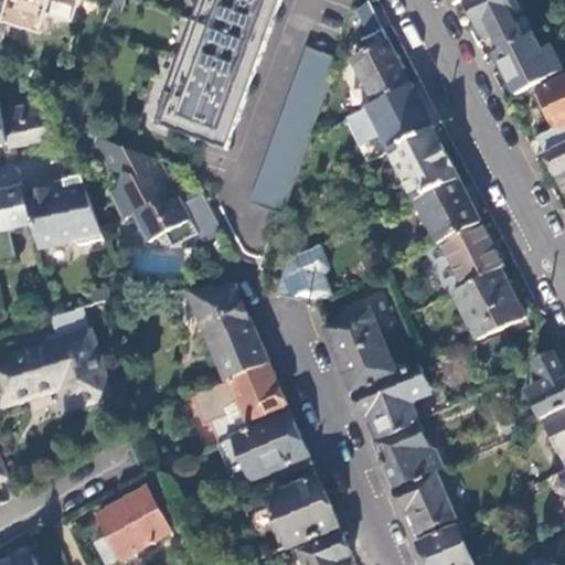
[(41,34),(51,0),(9,0),(9,3),(0,0),(0,46),(2,49),(9,25),(41,34)]
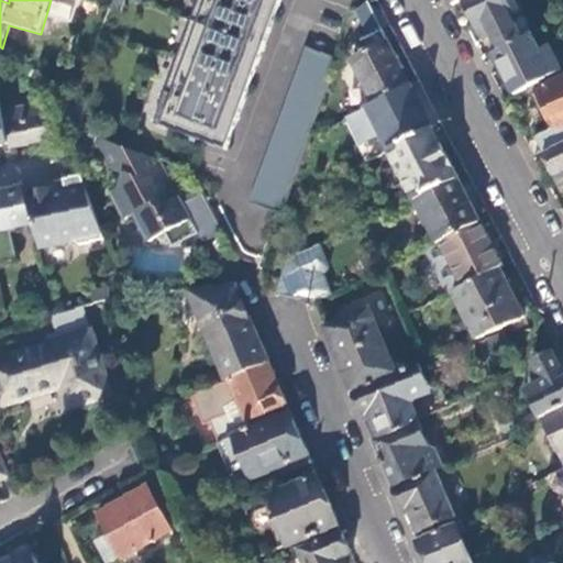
[(96,0),(95,4),(108,9),(111,0),(96,0)]
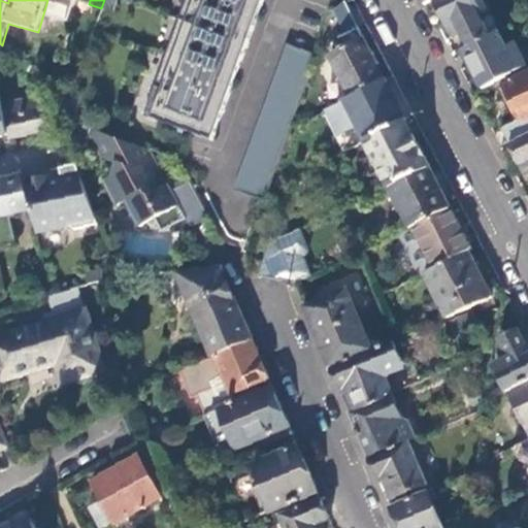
[(116,8),(118,0),(107,0),(106,5),(116,8)]
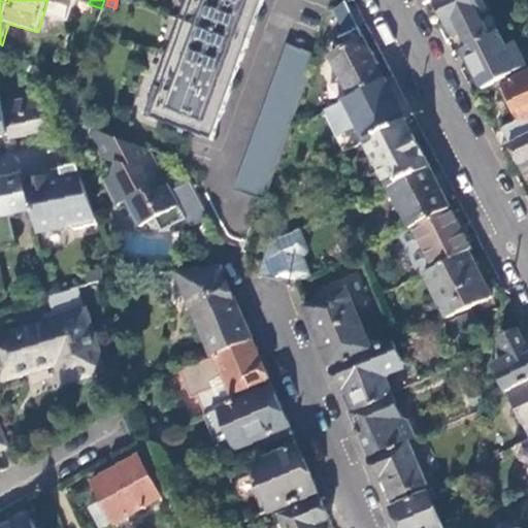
[(188,0),(145,113),(213,139),(264,0),(188,0)]
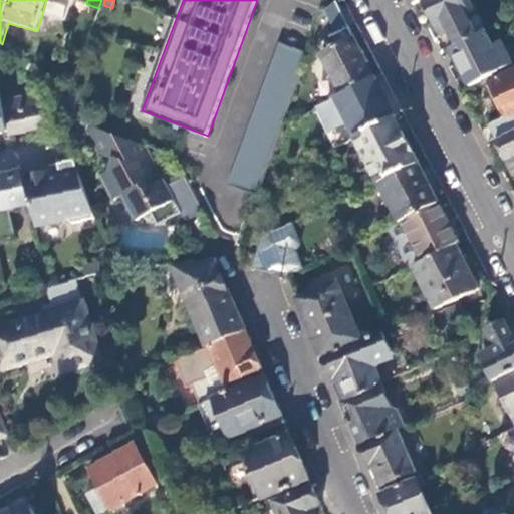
[(423,0),(415,4),(426,26),(435,22),(443,35),(448,33),(455,46),(486,31),(479,17),(473,19),(462,0),(423,0)]
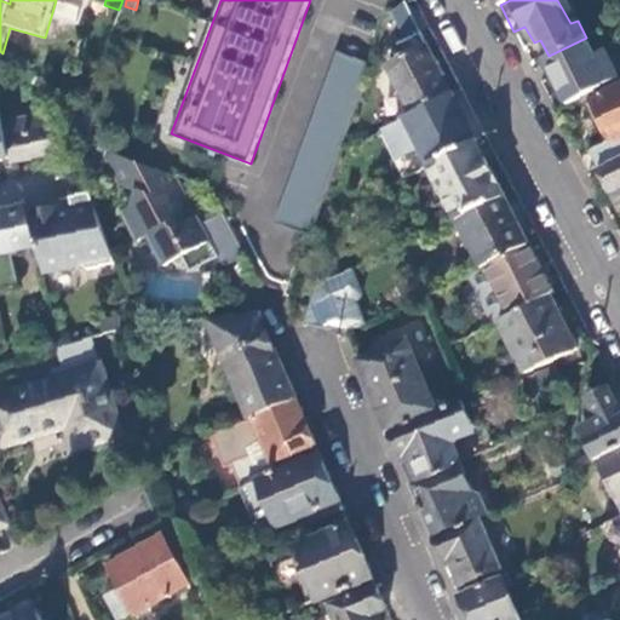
[(388,26),(401,51),(396,53),(400,59),(428,46),(405,1),(391,15),(388,26)]
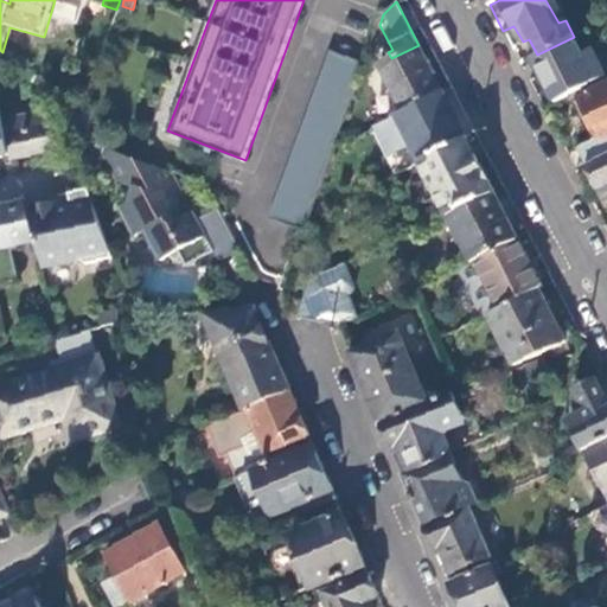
[(555,103),(606,77),(593,52),(583,55),(574,37),(537,55),(532,58),(555,103)]
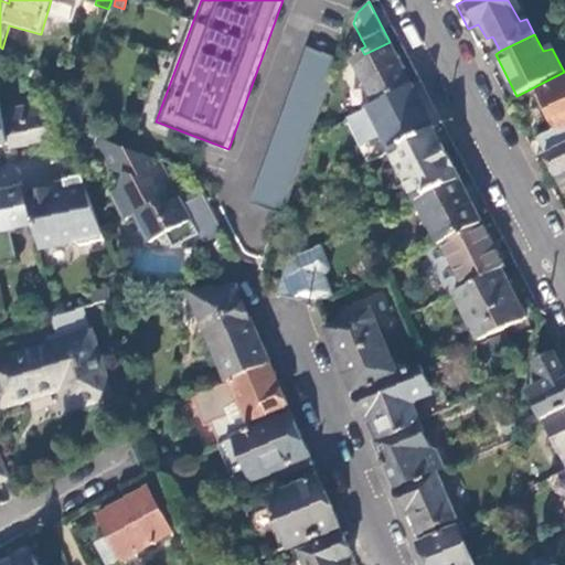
[(375,104),(412,85),(390,42),(364,54),(353,60),(375,104)]
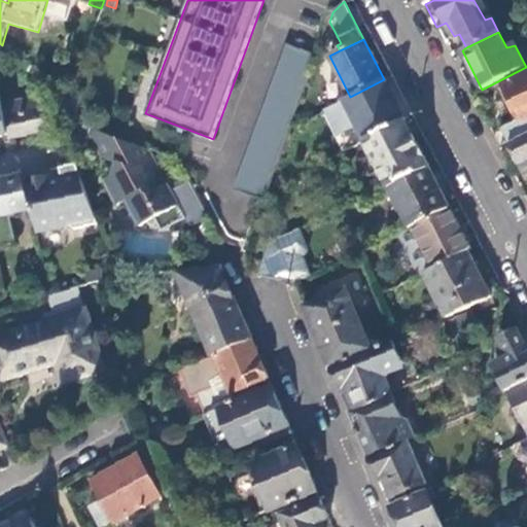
[(316,51),(288,41),(235,188),(262,199),(316,51)]
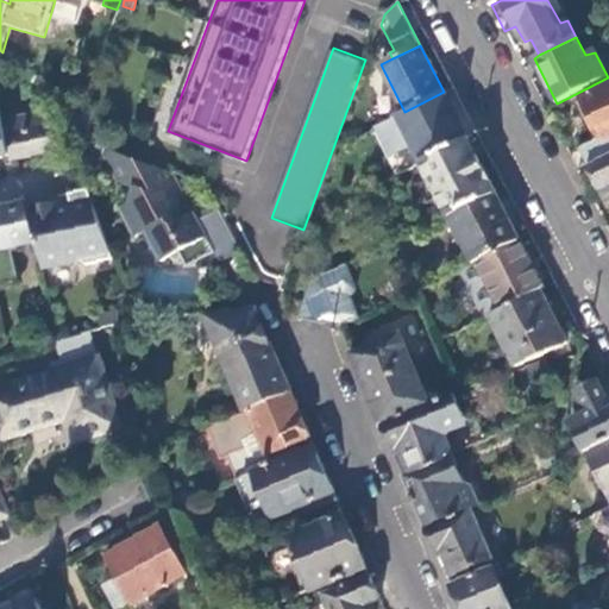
[(608,156),(608,85),(577,102),(583,114),(591,131),(597,140),(581,149),(590,167),(608,156)]
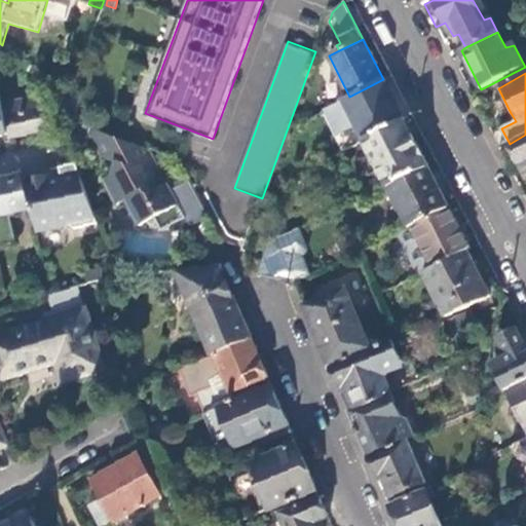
[(349,97),(344,99),(365,140),(404,119),(383,79),(349,97)]
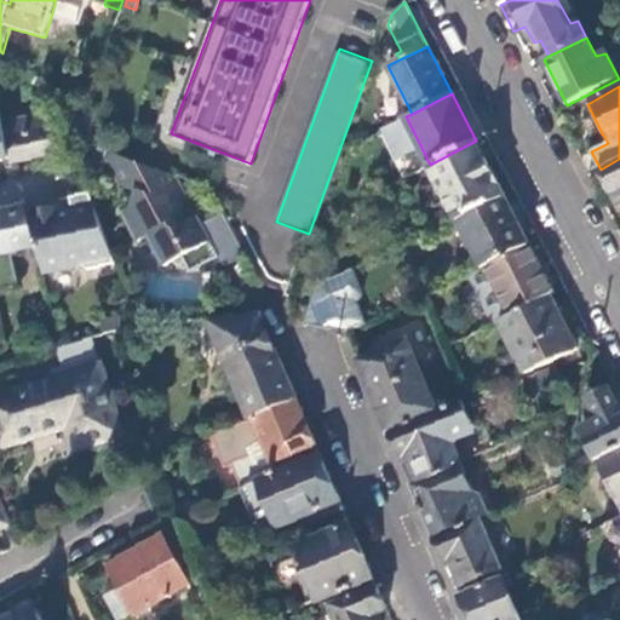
[(5,126),(1,109),(0,109),(0,162),(12,160),(7,139),(5,126)]
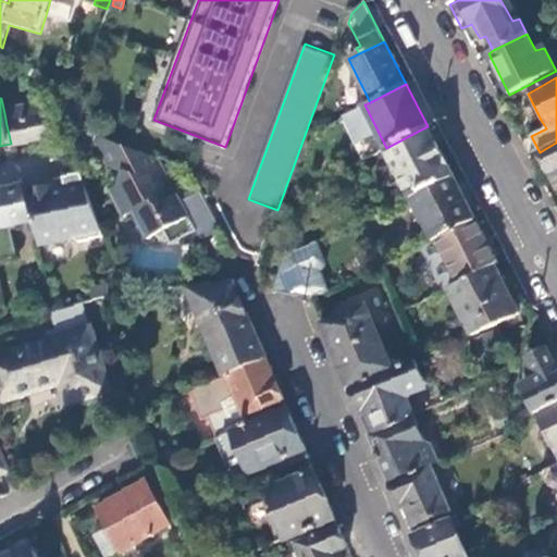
[(541,120),(533,104),(525,108),(532,123),(541,120)]
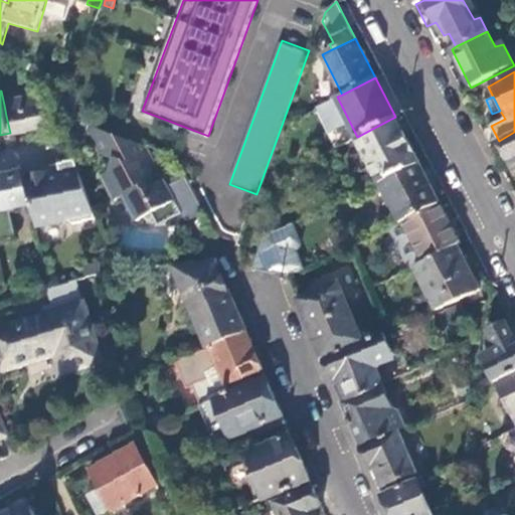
[(23,112),(6,116),(10,133),(11,139),(50,129),(45,108),(44,108),(42,98),(22,102),(23,112)]
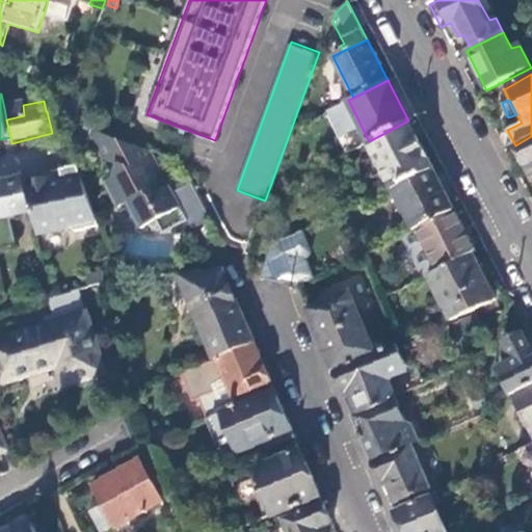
[(8,107),(4,108),(6,120),(24,115),(23,105),(16,106),(8,107)]
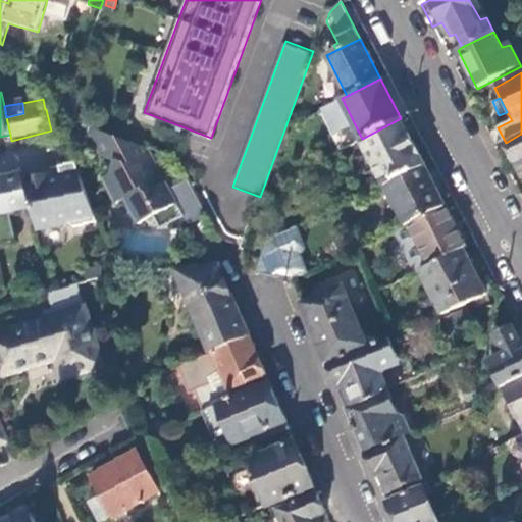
[(401,118),(362,139),(385,185),(424,165),(401,118)]
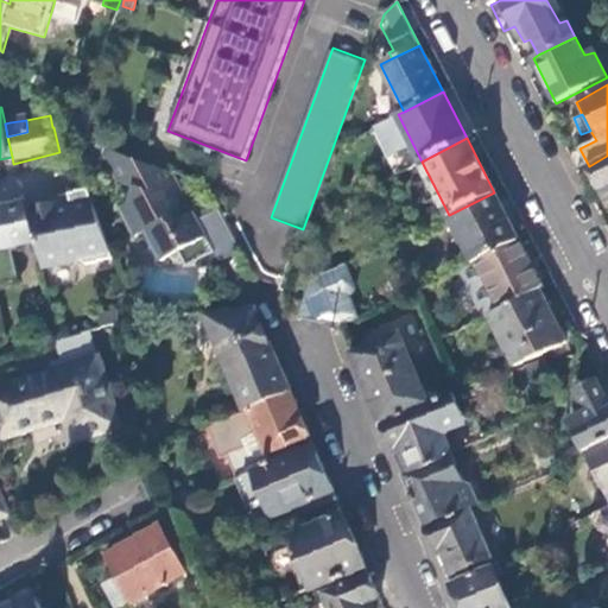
[(200,222),(175,175),(112,151),(107,159),(119,187),(137,192),(135,200),(121,207),(137,235),(146,230),(163,261),(179,252),(188,266),(215,252),(200,222)]
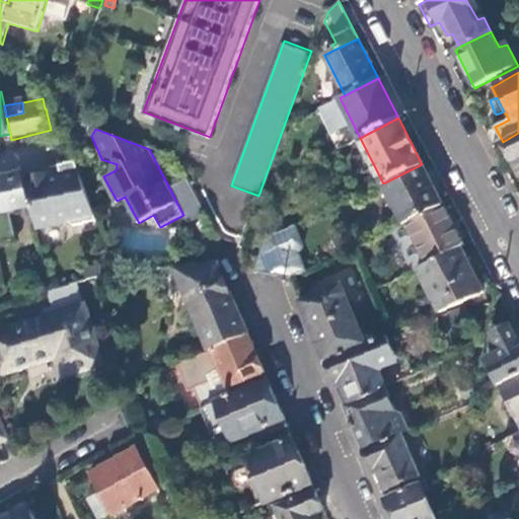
[(518,133),(503,142),(518,173),(518,133)]
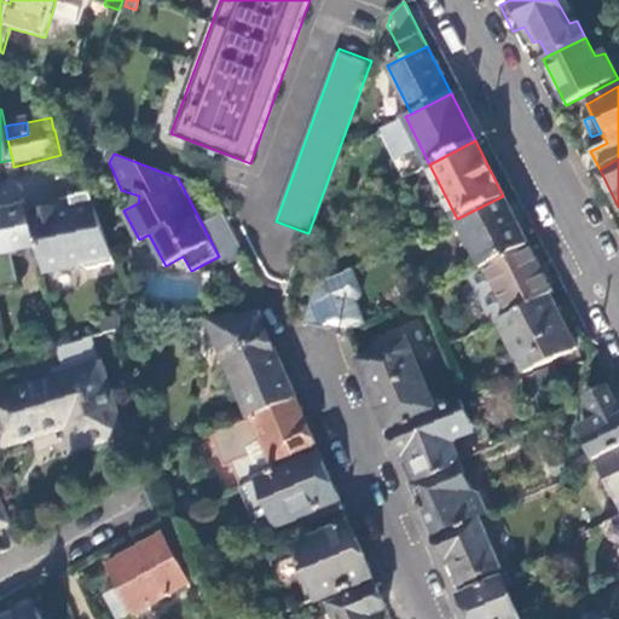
[(71,200),(73,204),(30,214),(38,249),(44,276),(81,267),(88,272),(115,266),(110,250),(91,195),(81,197),(71,200)]
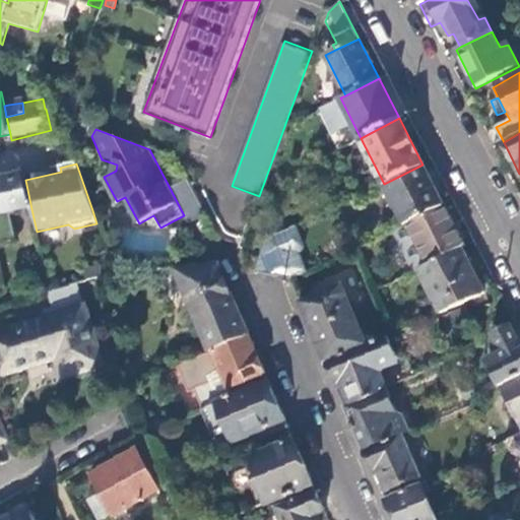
[(384,184),(404,224),(407,223),(444,205),(423,165),(384,184)]
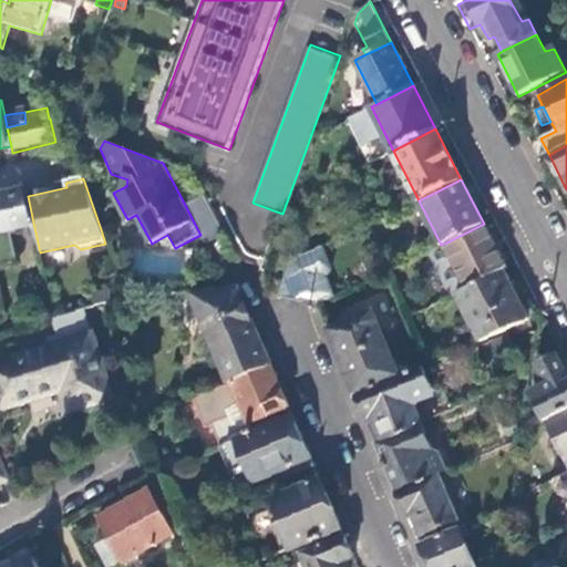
[(28,196),(27,191),(0,196),(0,268),(19,266),(11,234),(34,228),(28,196)]
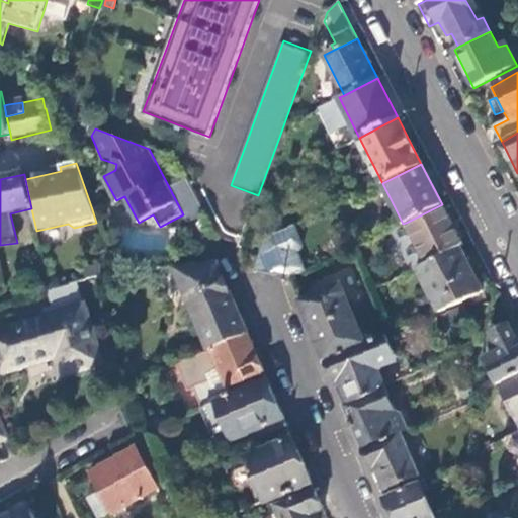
[(183,214),(188,225),(206,216),(188,180),(170,189),(183,214)]
